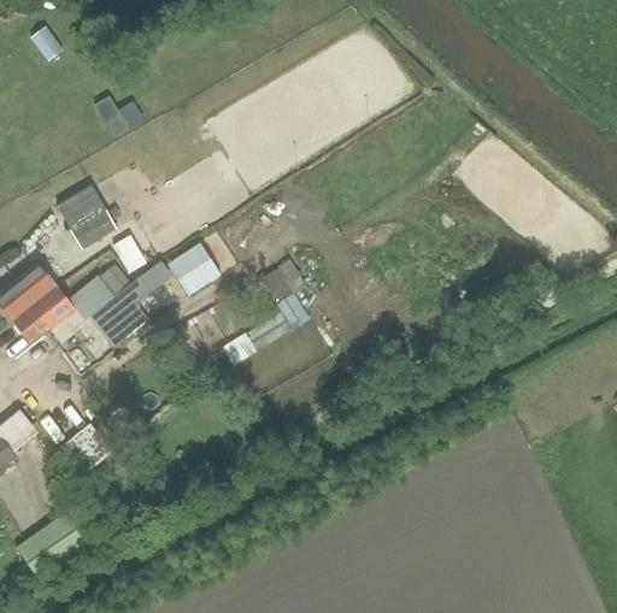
[(30,39),(48,60),(62,49),(45,28),(30,39)]
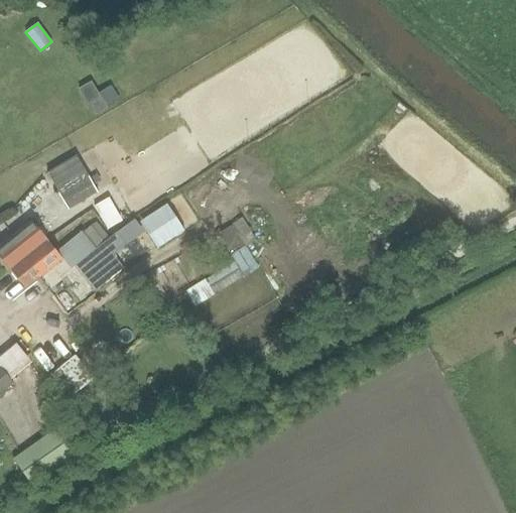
[(79,89),(95,114),(119,99),(111,86),(99,94),(91,81),(79,89)]
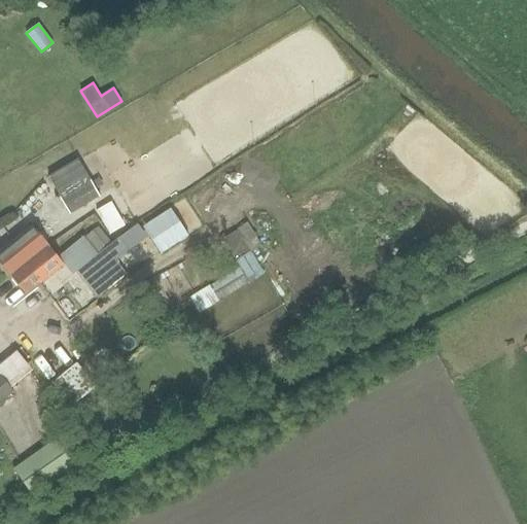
[(70,212),(100,195),(78,156),(49,174),(62,196),(61,196),(70,212)]
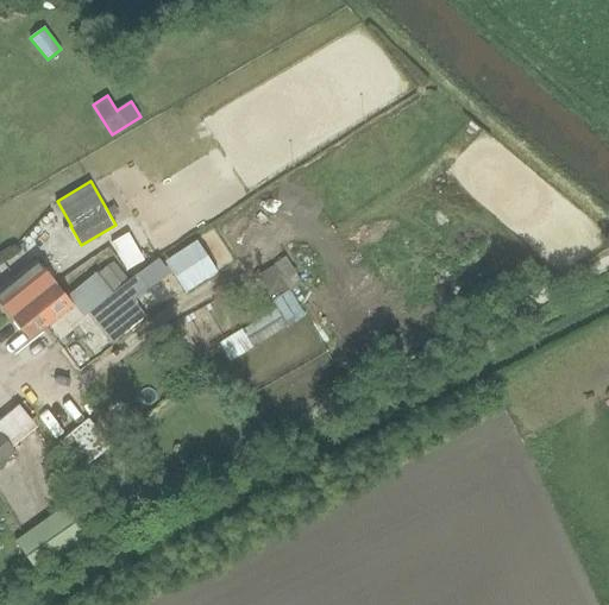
[(143,259),(127,232),(112,241),(127,268),(143,259)]
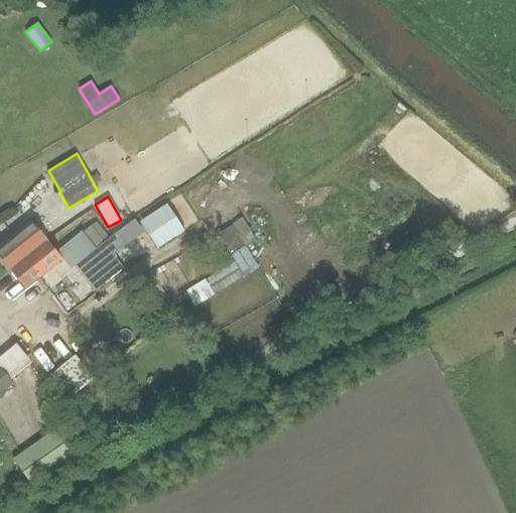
[(0,255),(10,269),(47,238),(32,219),(0,244),(0,255)]
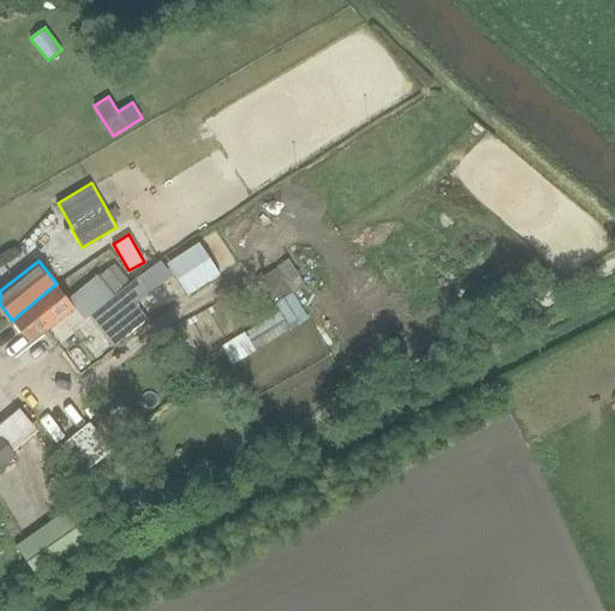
[(260,276),(275,301),(293,291),(278,265),(260,276)]
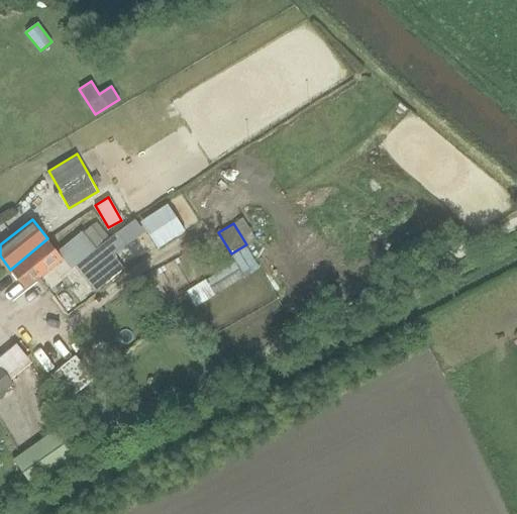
[(124,267),(114,254),(126,244),(116,231),(97,247),(75,265),(95,290),(124,267)]
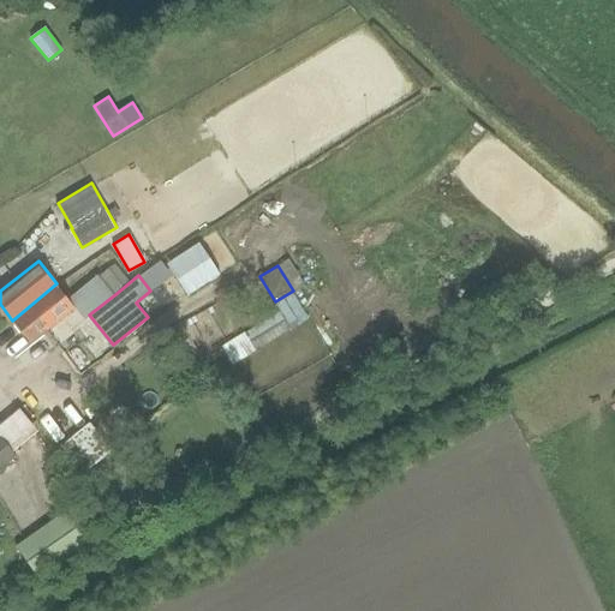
[(57,283),(12,321),(30,342),(75,305),(83,317),(109,298),(94,277),(67,298),(57,283)]
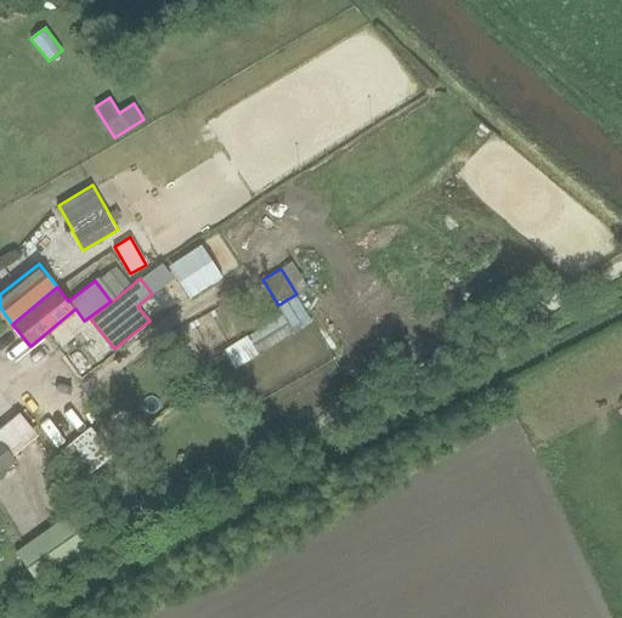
[(307,316),(299,301),(295,296),(282,306),(293,324),(307,316)]
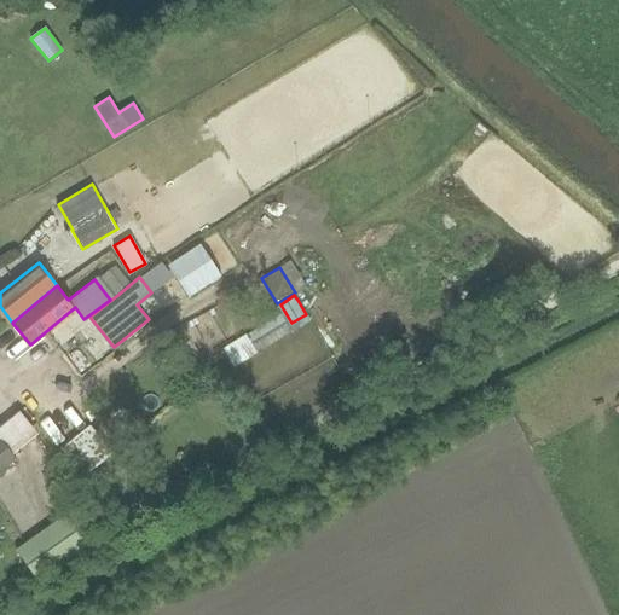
[(247,335),(258,352),(291,331),(282,314),(247,335)]
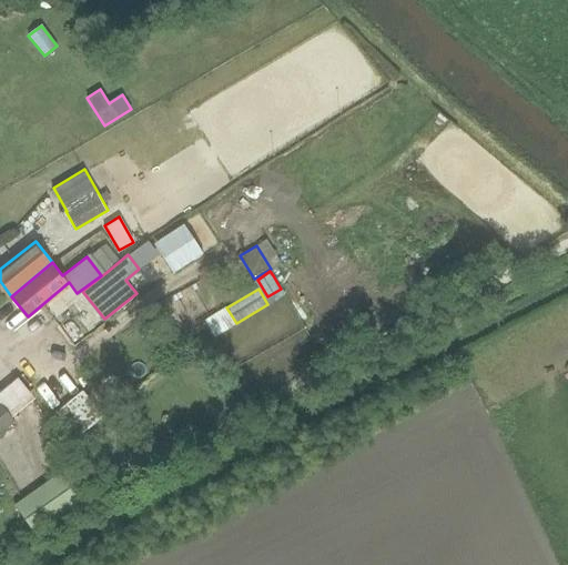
[(60,407),(82,433),(94,422),(102,431),(117,419),(109,410),(103,415),(81,390),(60,407)]
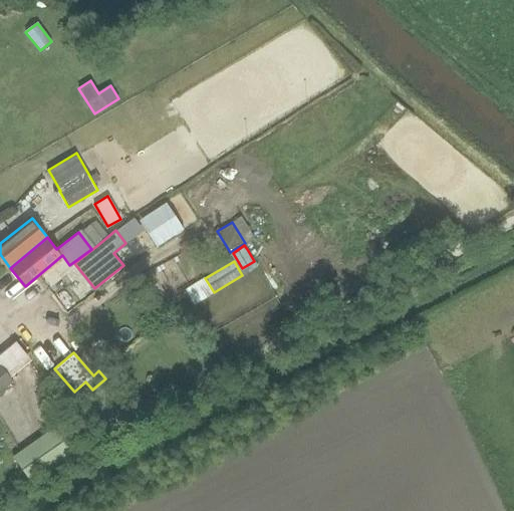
[(0,390),(14,378),(0,361),(0,390)]
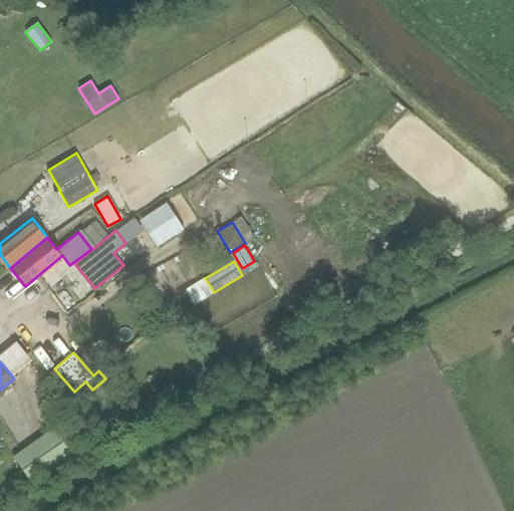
[(14,450),(27,473),(66,450),(53,427),(14,450)]
